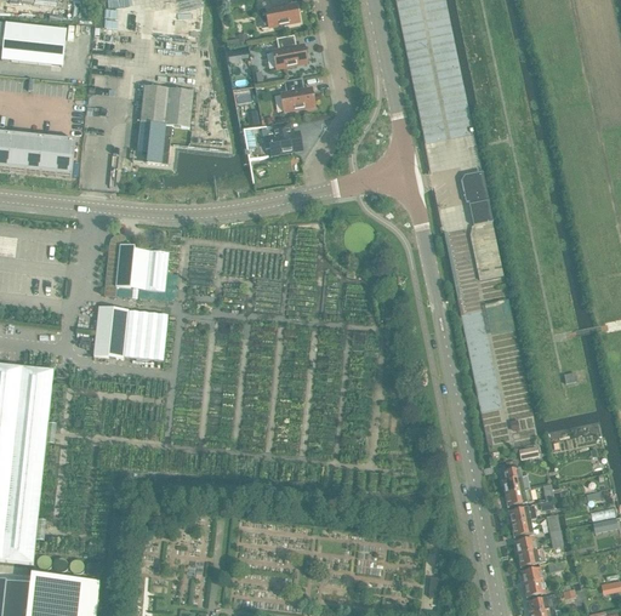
[(257,0),(258,9),(267,7),(269,24),(300,20),(296,1),(289,3),(288,0),(257,0)]
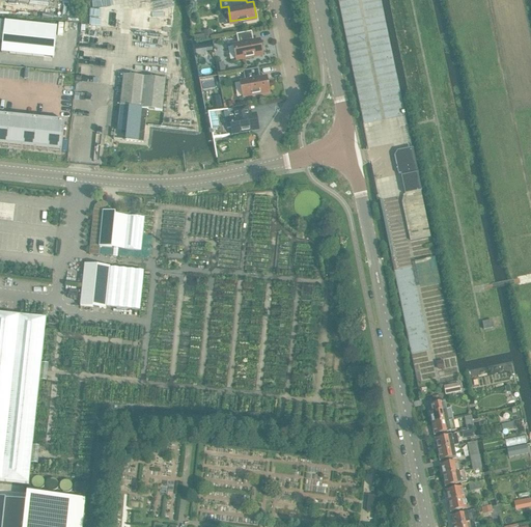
[(0,17),(0,37),(2,38),(1,49),(54,54),(57,23),(0,17)]
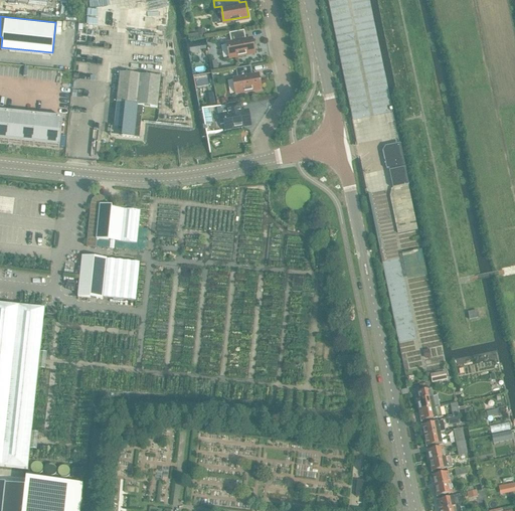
[(188,31),(189,37),(200,35),(199,33),(206,32),(205,25),(198,27),(198,30),(188,31)]
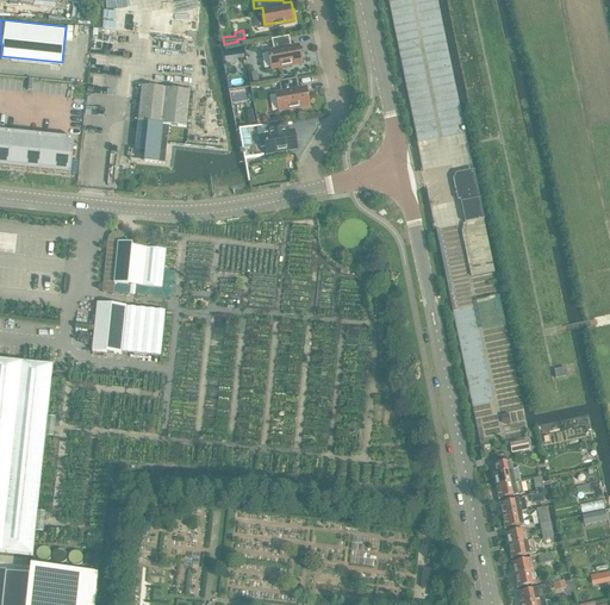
[(274,47),(269,48),(273,66),(302,60),(298,43),(291,44),(288,33),(272,36),(274,47)]
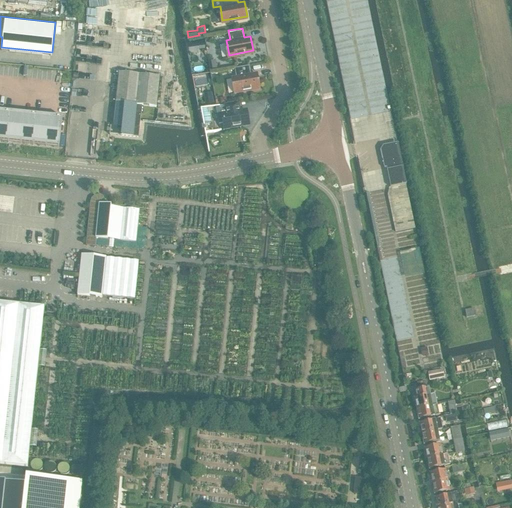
[(185,38),(187,48),(195,46),(193,37),(185,38)]
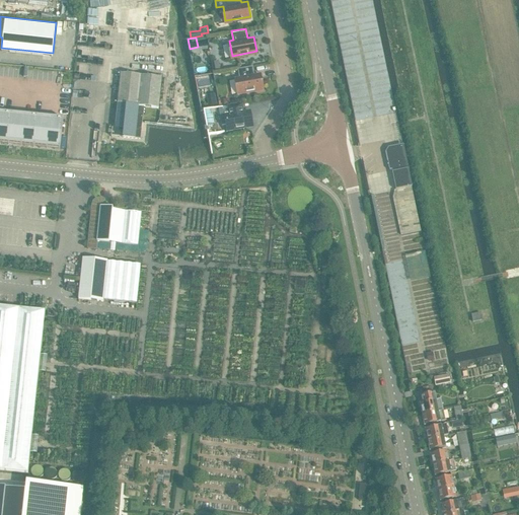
[(240,76),(235,77),(238,91),(263,86),(260,72),(254,74),(252,64),(238,67),(240,76)]
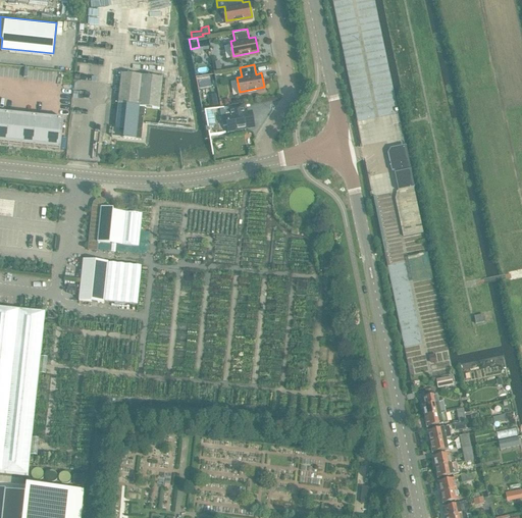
[(111,135),(141,137),(144,105),(159,106),(162,75),(122,71),(121,71),(115,126),(112,126),(111,135)]
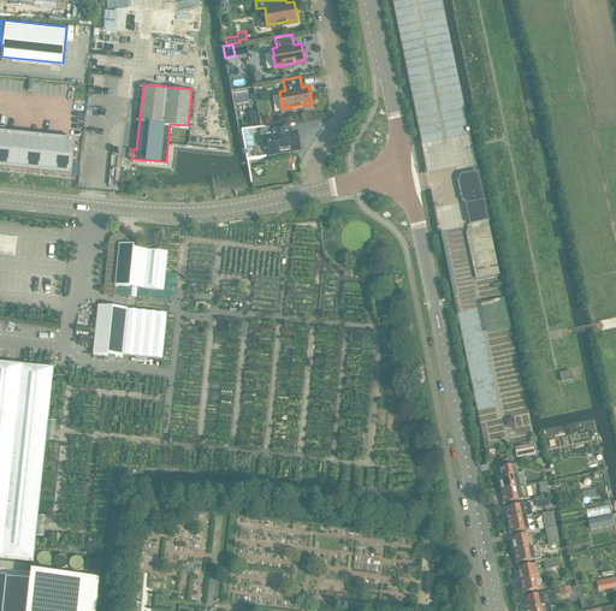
[(241,88),(231,89),(235,104),(243,101),(241,88)]
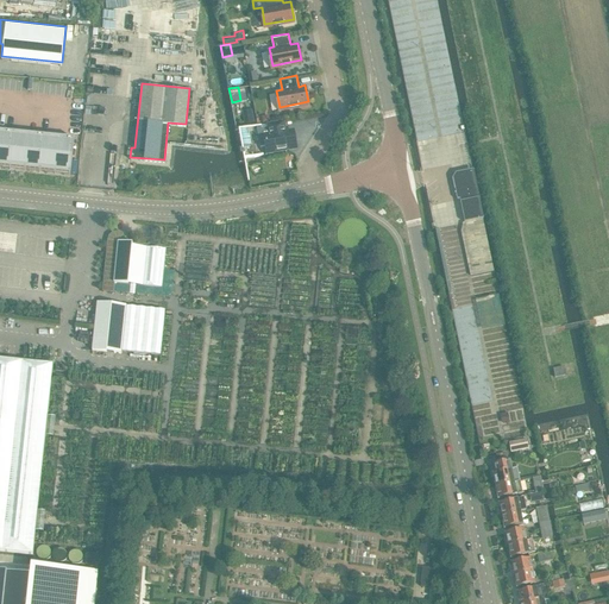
[(284,118),(239,126),(244,155),(269,150),(270,150),(271,150),(272,150),(274,150),(275,149),(296,145),(294,127),(287,129),(284,118)]
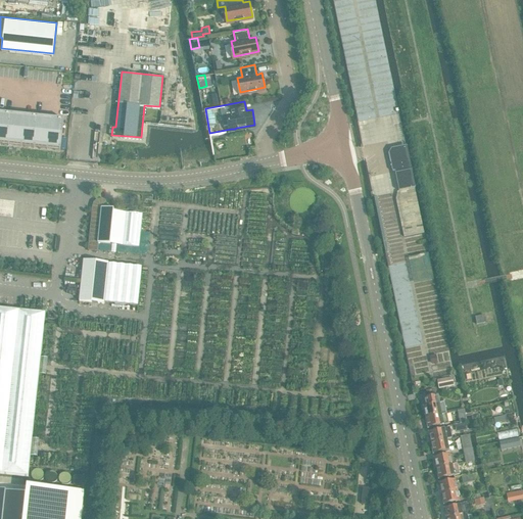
[(0,108),(0,139),(8,141),(11,110),(0,108)]
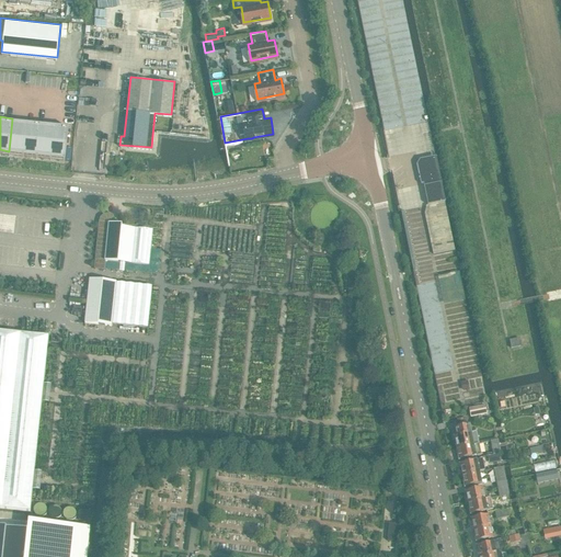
[(12,118),(9,151),(23,152),(26,120),(12,118)]
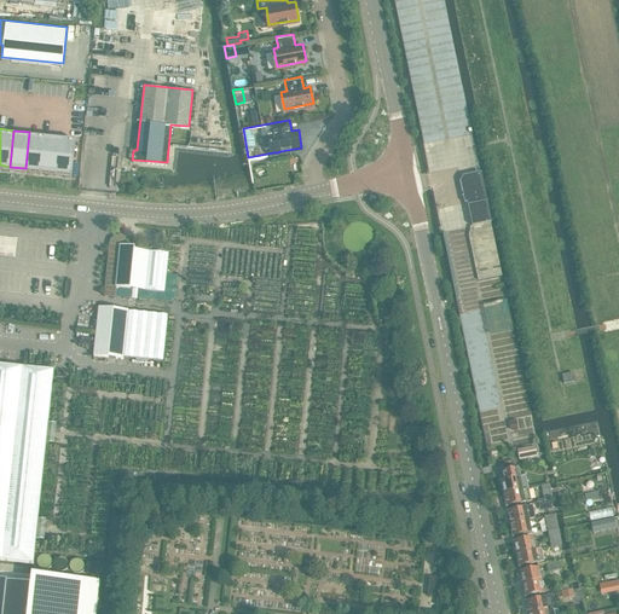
[(29,132),(25,168),(40,169),(45,134),(29,132)]
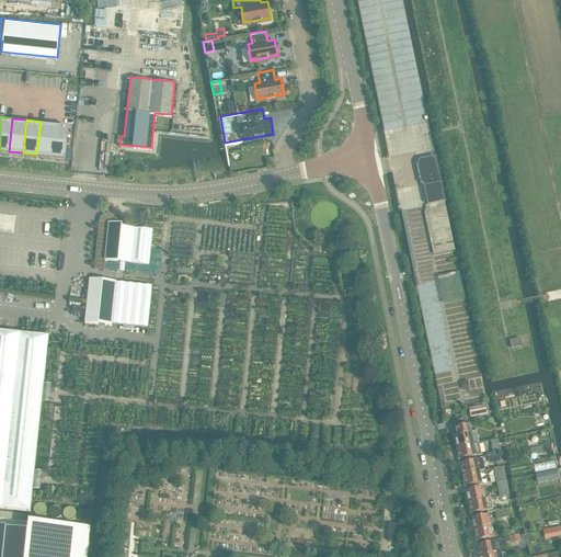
[(41,122),(36,154),(50,156),(54,123),(41,122)]
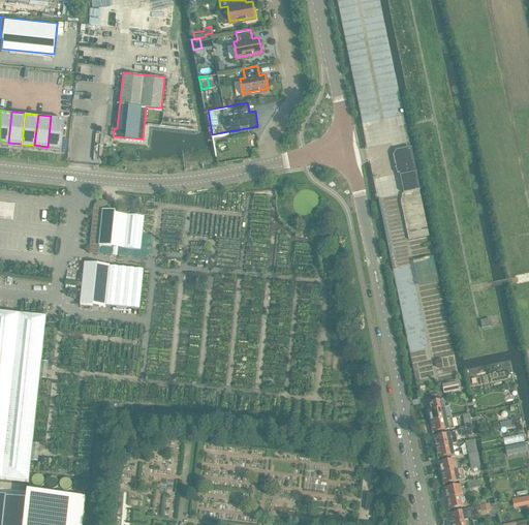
[(51,116),(48,147),(61,148),(64,117),(51,116)]
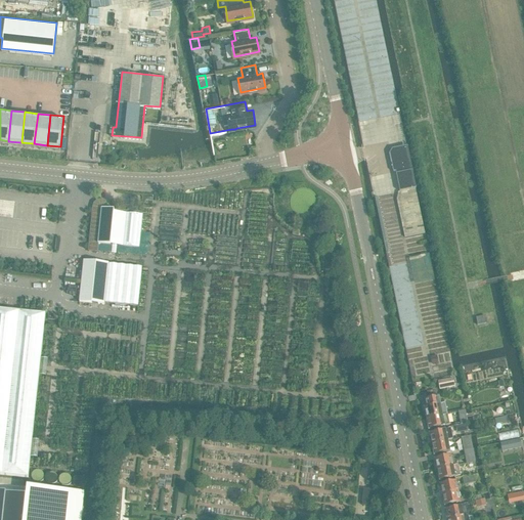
[(393,155),(391,156),(394,169),(396,169),(400,188),(416,185),(417,185),(407,143),(397,145),(398,147),(395,148),(394,148),(393,150),(392,152),(393,155)]
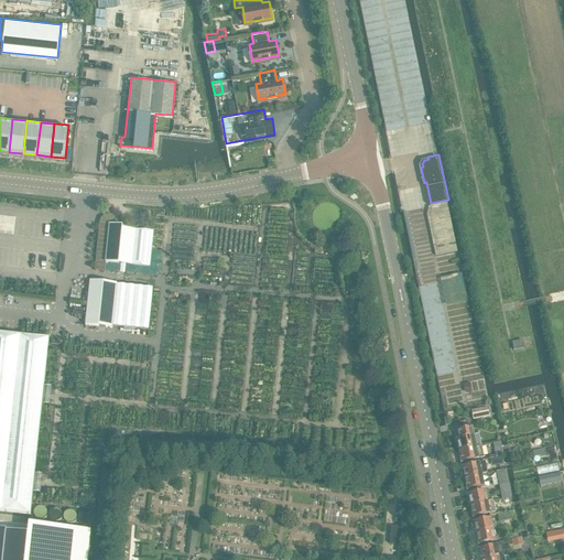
[(100,219),(96,267),(105,268),(106,259),(117,260),(119,260),(150,264),(153,227),(137,226),(122,224),(122,223),(122,222),(119,222),(117,222),(117,221),(117,217),(114,214),(110,212),(109,212),(106,213),(105,213),(102,215),(101,216),(100,219)]
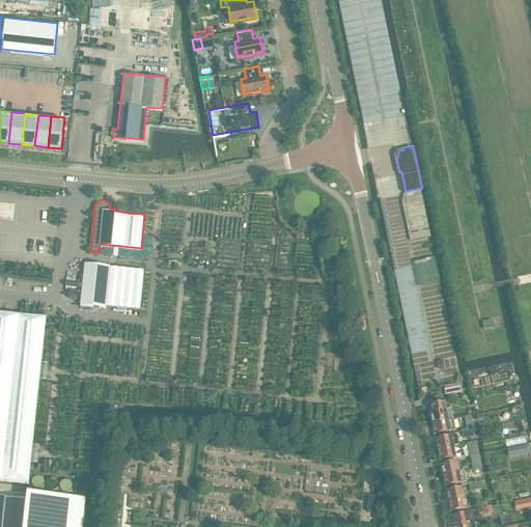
[(106,303),(109,268),(110,262),(84,260),(80,302),(105,305),(106,303)]
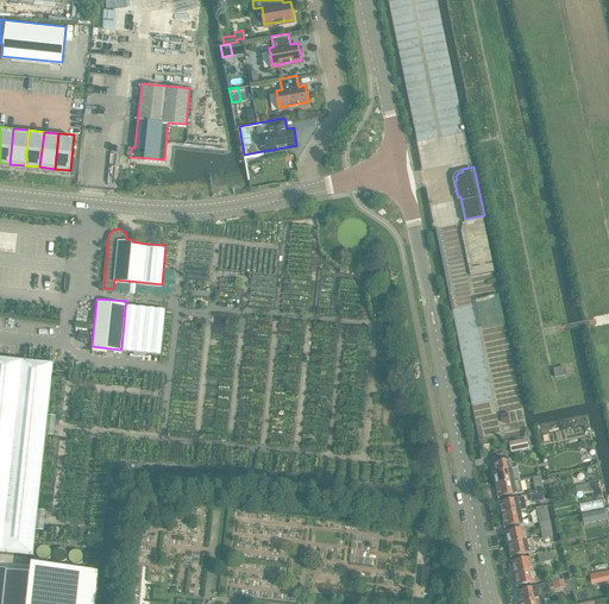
[(164,310),(125,307),(121,347),(161,351),(164,310)]
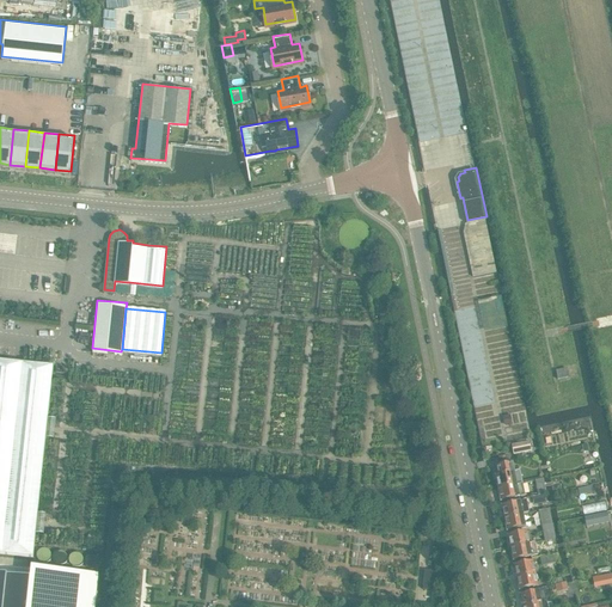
[(0,550),(32,553),(34,541),(36,529),(43,531),(46,510),(37,510),(46,434),(54,435),(55,416),(48,415),(53,368),(53,362),(0,356),(0,550)]
